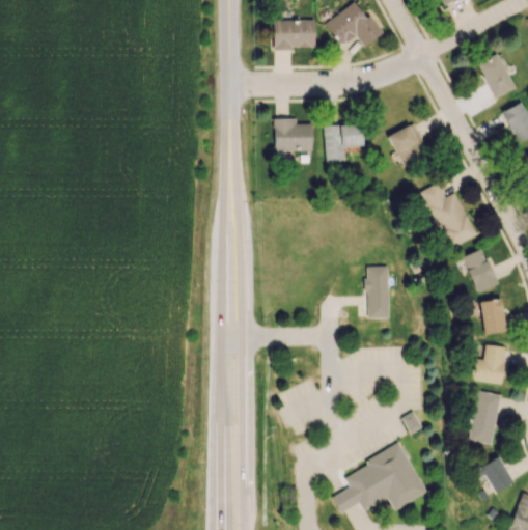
[(384,34),(370,15),(365,18),(356,3),(325,23),(339,47),(357,35),(364,47),(384,34)]
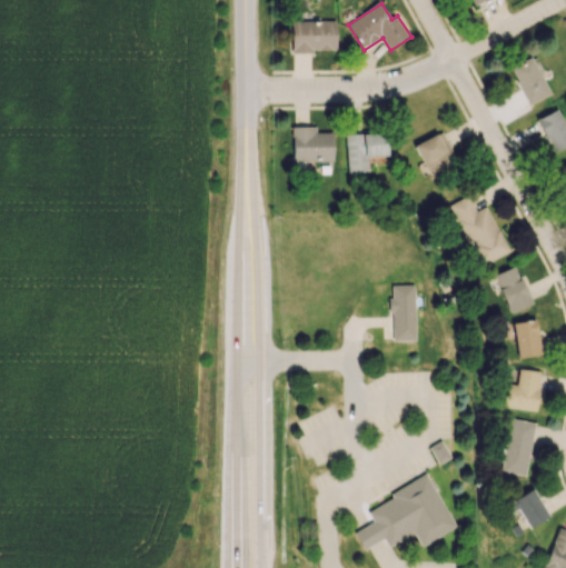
[(338,51),(338,21),(294,21),(294,52),(338,51)]
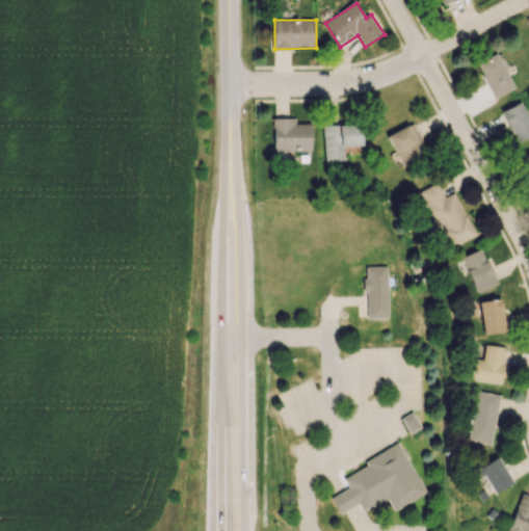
[(516,89),(499,53),(478,63),(495,99),(516,89)]
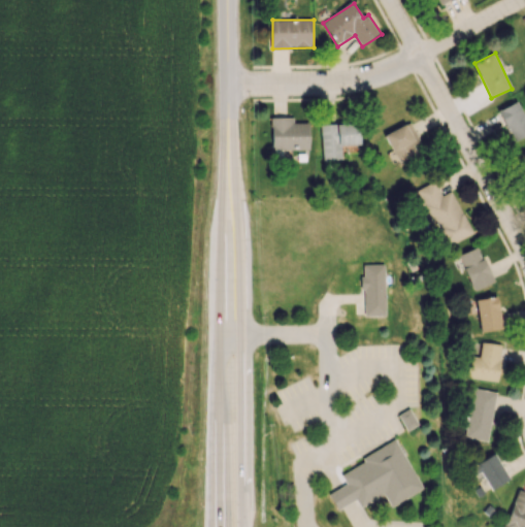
[(516,141),(524,137),(524,112),(519,101),(500,110),(516,141)]
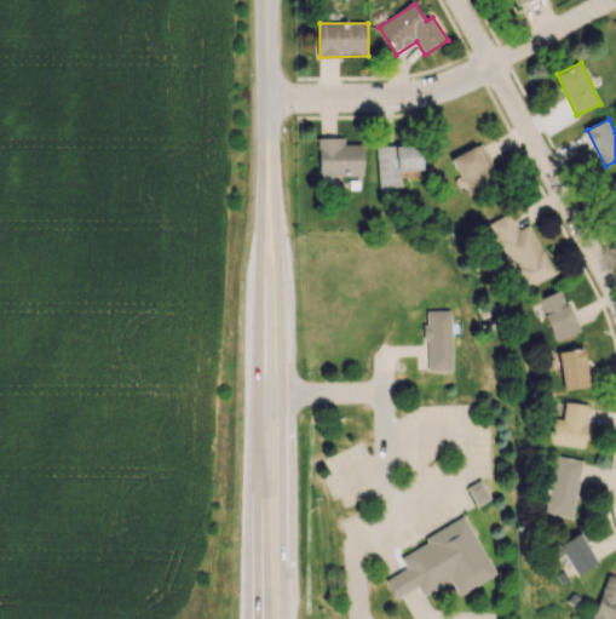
[(364,144),(346,145),(346,138),(320,139),(321,177),(366,176),(364,144)]
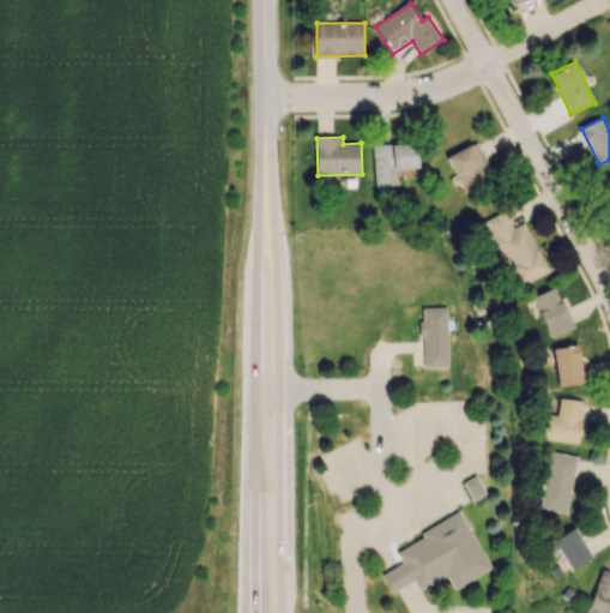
[(418,169),(418,144),(375,145),(376,187),(399,186),(399,170),(418,169)]
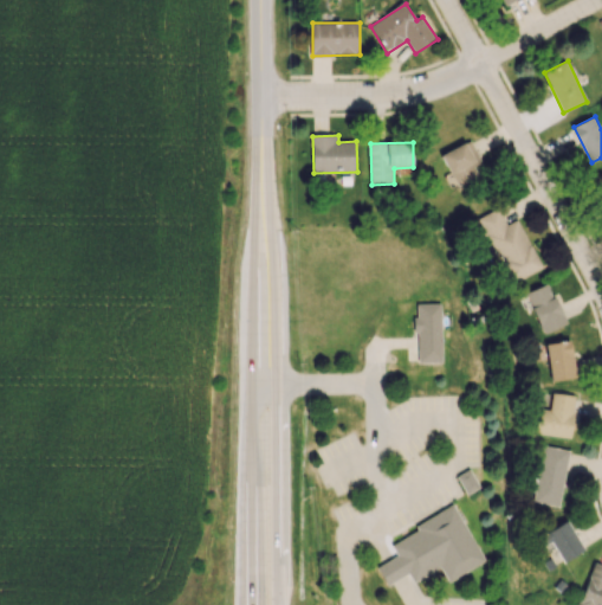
[(442,154),(457,187),(480,177),(474,163),(476,163),(467,143),(442,154)]
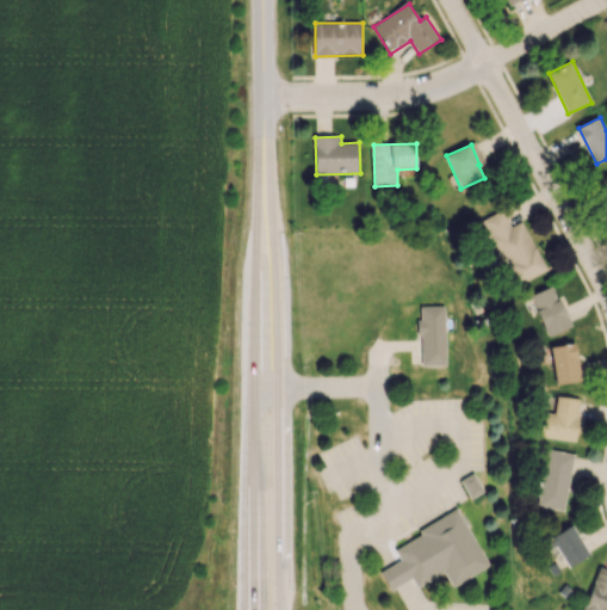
[(525,222),(512,228),(503,211),(484,220),(515,287),(547,271),(525,222)]
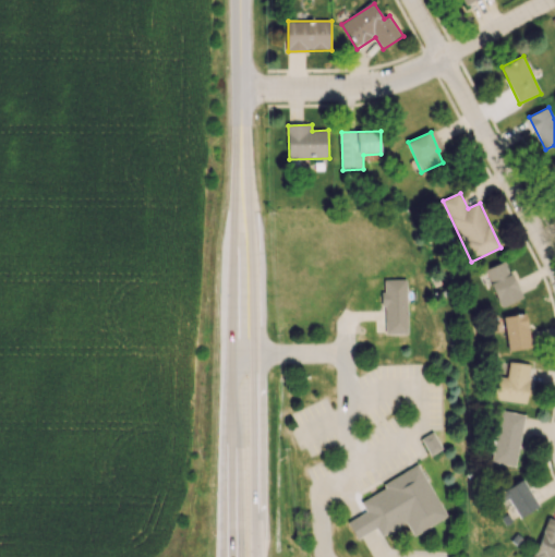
[(522,300),(508,262),(486,269),(501,307),(522,300)]
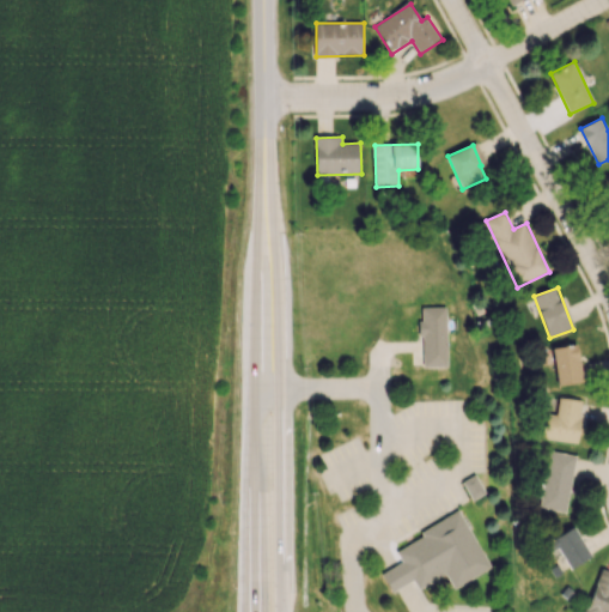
[(450,367),(448,308),(421,309),(422,337),(425,337),(425,368),(450,367)]
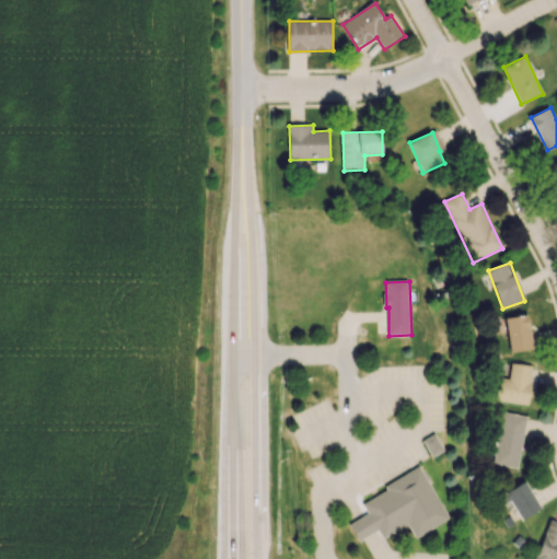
[(511,353),(534,349),(529,314),(506,318),(511,353)]
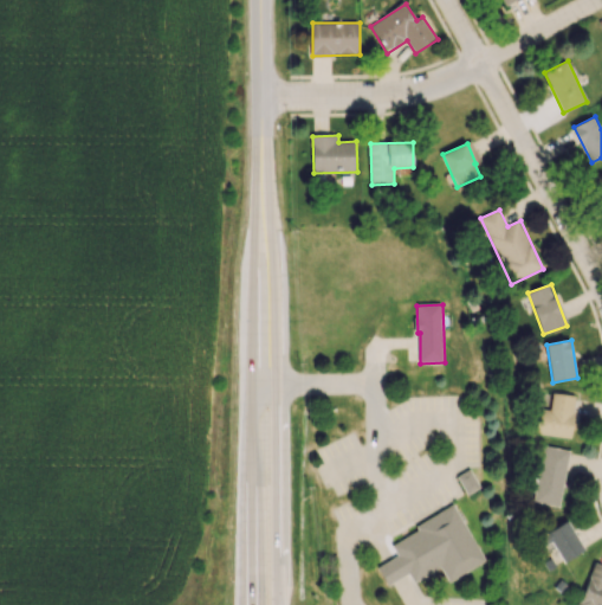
[(573,438),(577,396),(554,393),(552,411),(539,410),(536,435),(573,438)]
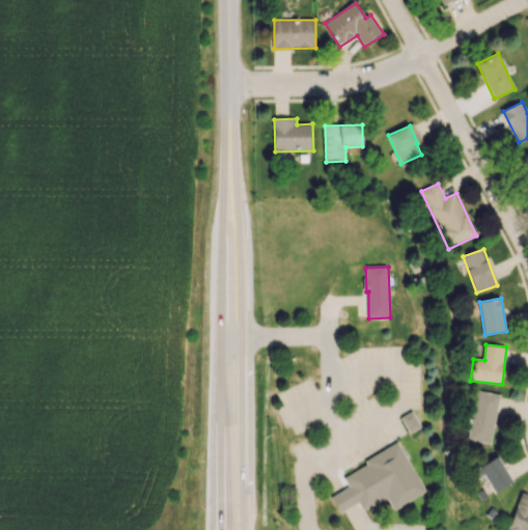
[(469,440),(491,445),(501,395),(479,391),(469,440)]
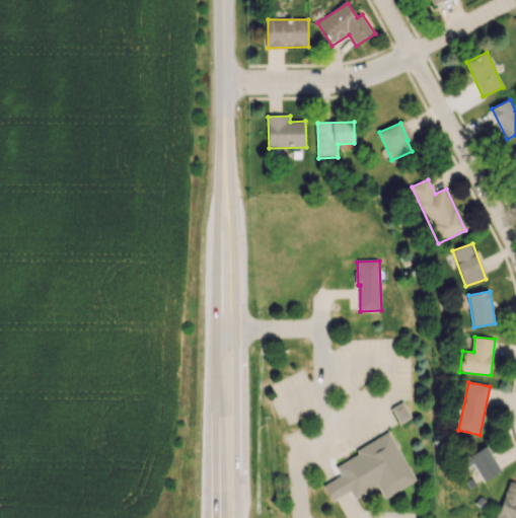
[(414,418),(404,402),(393,409),(402,425),(414,418)]
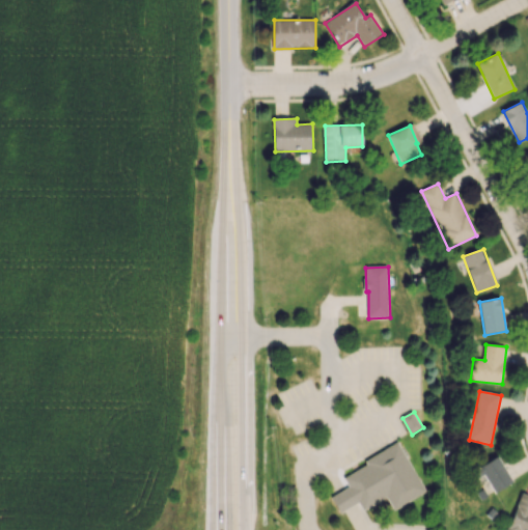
[(399,442),(428,492),(396,510),(388,497),(364,510),(345,479),(368,466),(366,462),(399,442)]
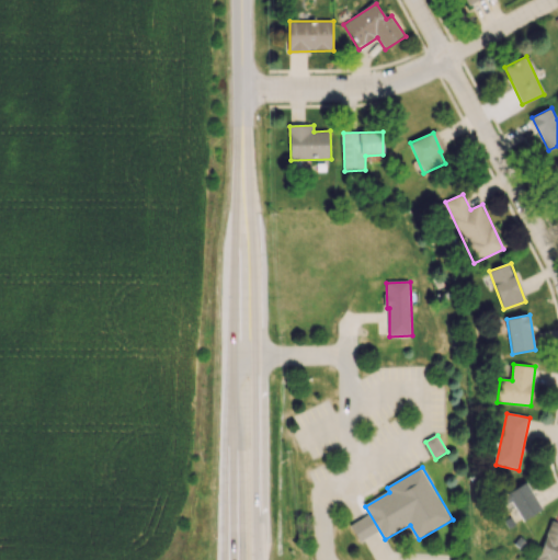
[(507,494),(524,522),(543,509),(526,482),(507,494)]
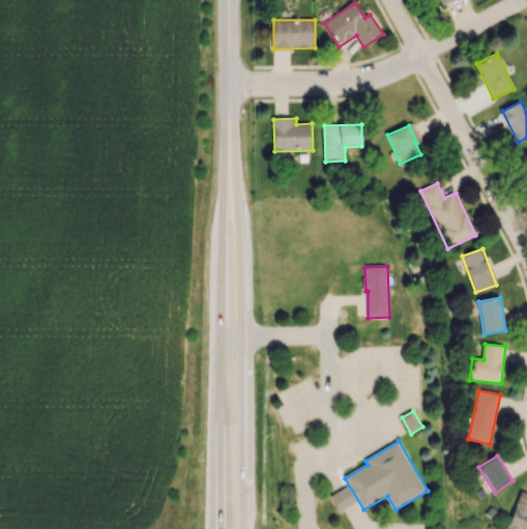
[(526,494),(521,492),(507,528),(526,528),(526,494)]
